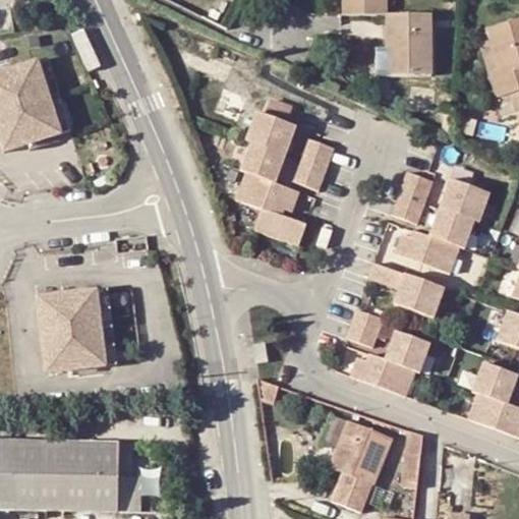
[(343,0),(344,10),(387,9),(386,0),(343,0)]
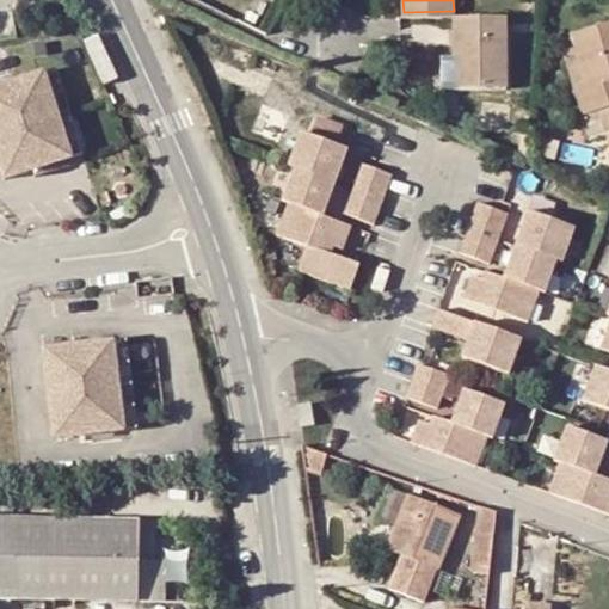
[(509,82),(508,10),(454,11),(455,49),(461,50),(461,84),(509,82)]
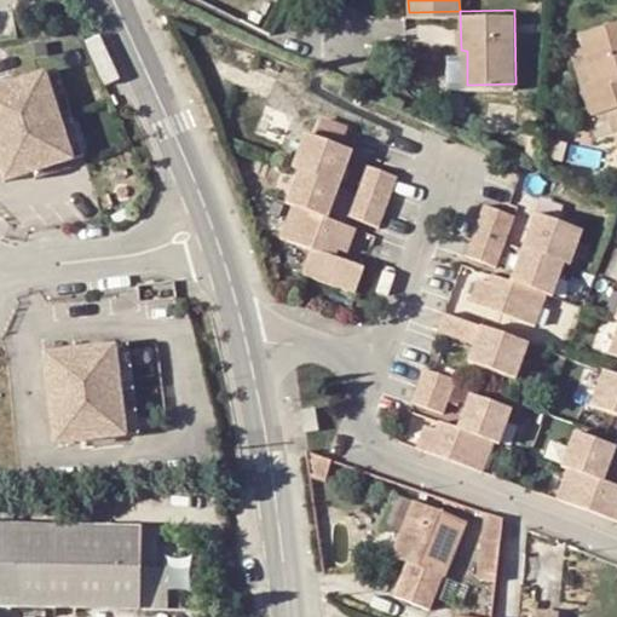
[(616,128),(616,23),(592,29),(594,41),(600,81),(587,84),(592,110),(611,107),(615,130),(616,128)]
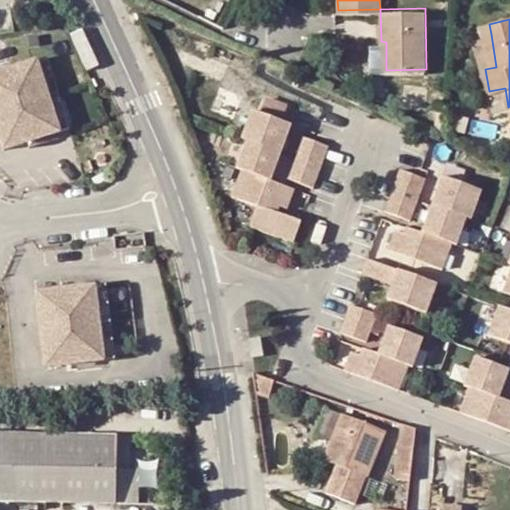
[(82,28),(71,34),(89,70),(100,64),(82,28)]
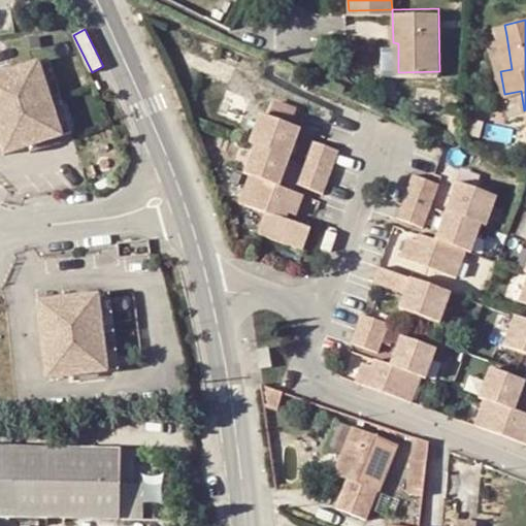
[(506,35),(494,37),(500,71),(512,69),(506,35)]
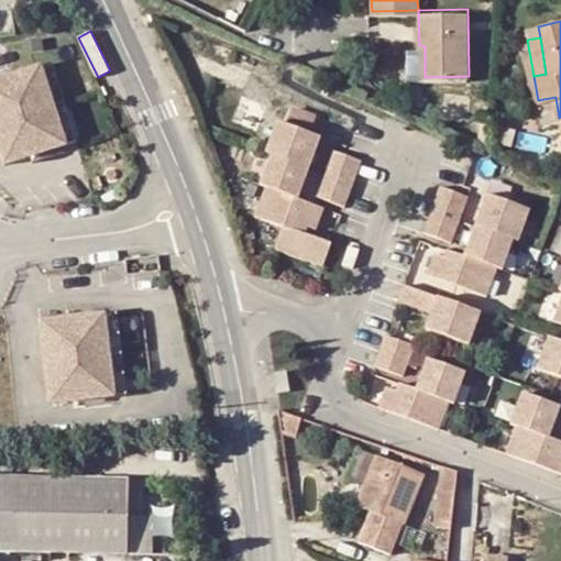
[(408,45),(409,78),(425,77),(425,46),(419,45),(408,45)]
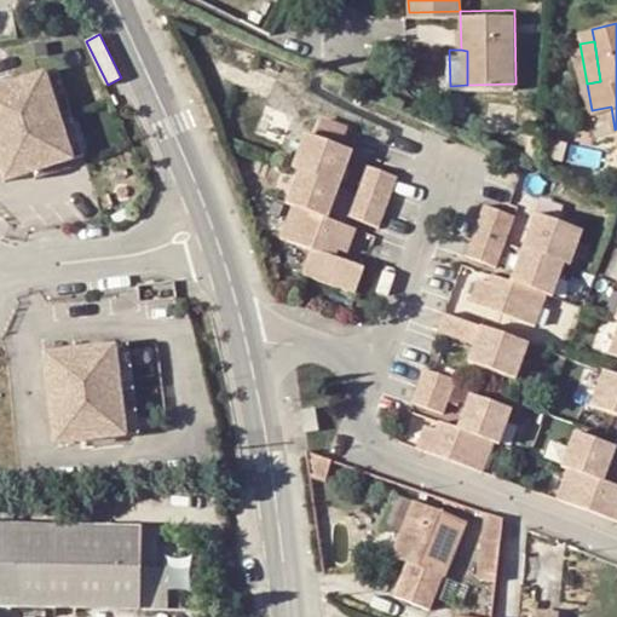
[(61,116),(78,159),(90,154),(73,111),(56,69),(44,74),(61,116)]
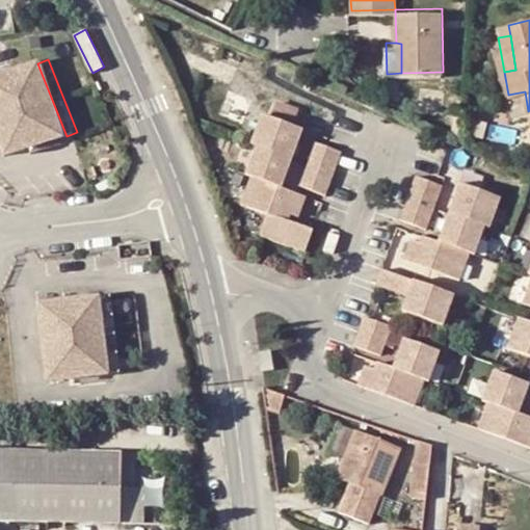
[(0,133),(10,158),(67,136),(52,100),(37,63),(0,78),(0,133)]
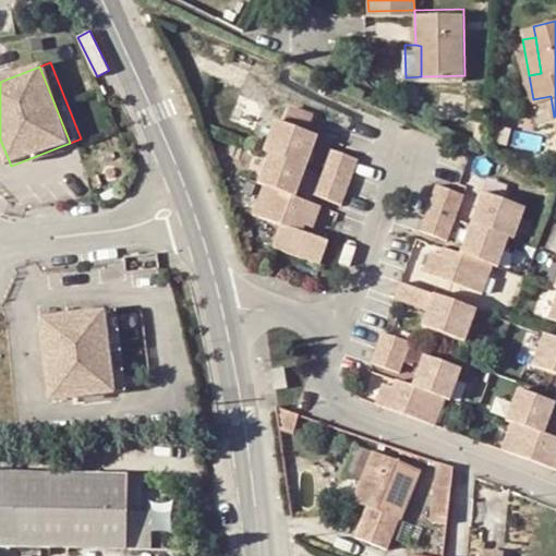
[(267,149),(272,152),(306,168),(318,140),(279,122),(267,149)]
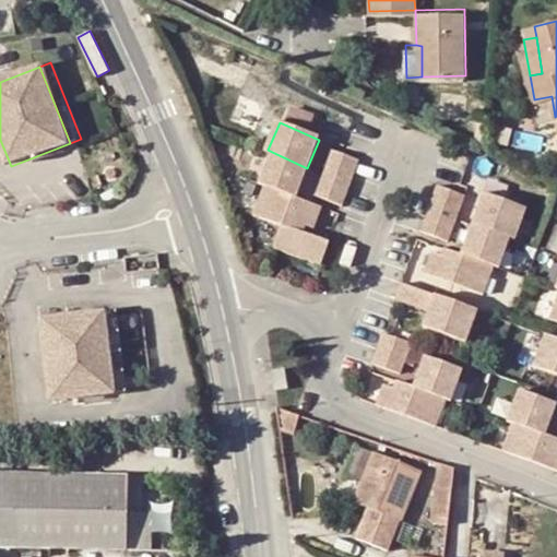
[(348,184),(359,162),(332,149),(322,172),(311,194),(339,206),(348,184)]
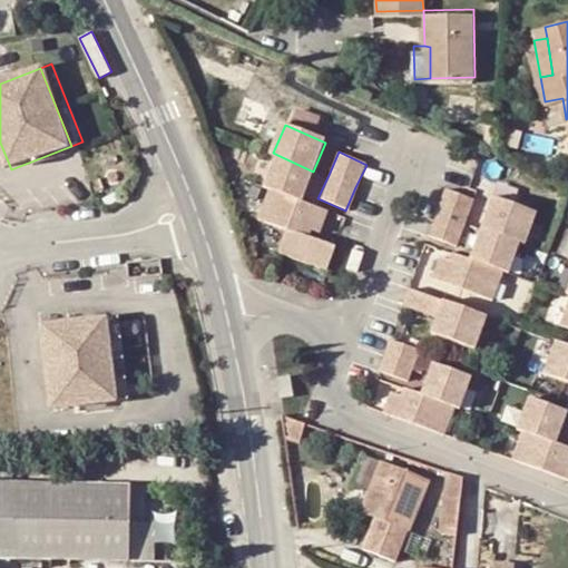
[(277,155),(263,186),(272,192),(300,202),(313,172),(277,155)]
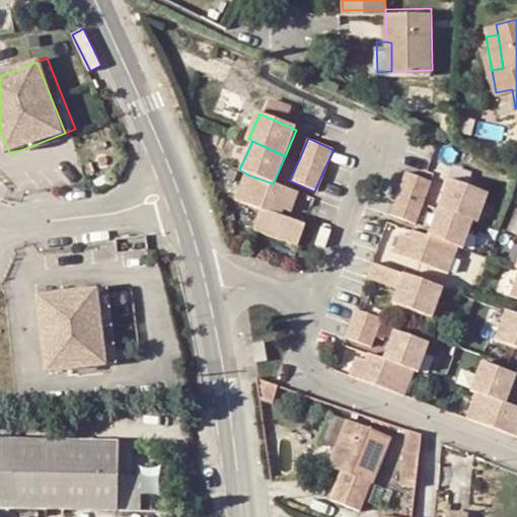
[(423,201),(432,180),(408,169),(398,191),(390,211),(415,221),(423,201)]
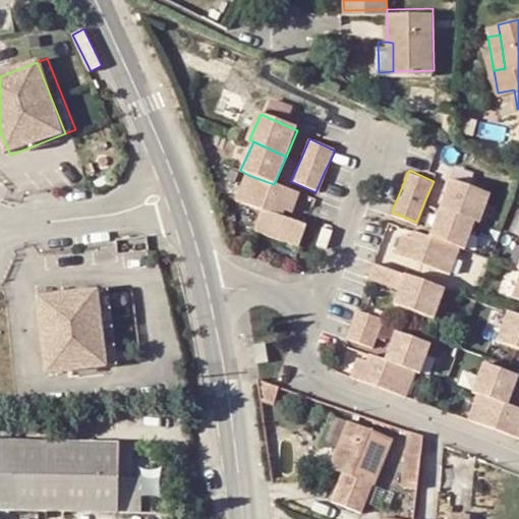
[(291,215),(300,196),(274,184),(248,175),(239,199),(262,212),(254,230),(297,248),(304,228),(283,219),(286,212),(291,215)]
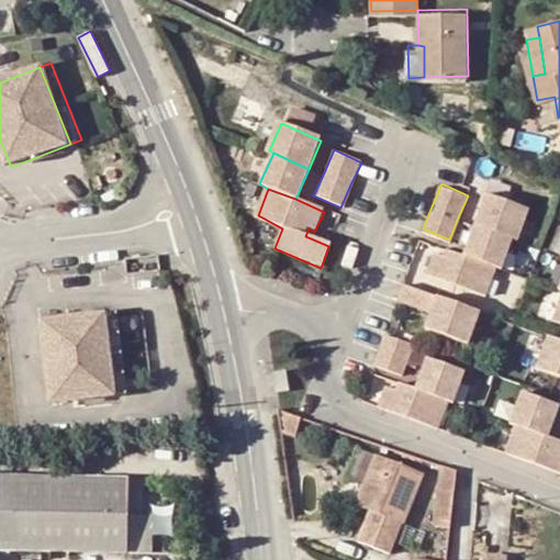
[(513,242),(515,243),(527,213),(489,197),(476,225),(476,226),(513,242)]
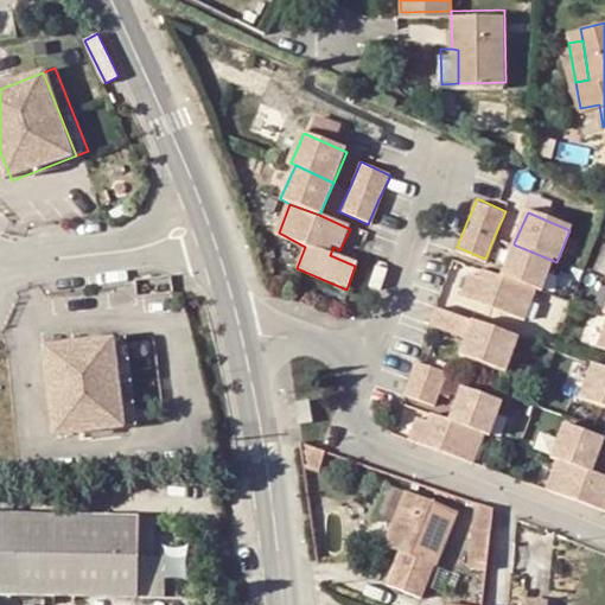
[(535,290),(541,292),(554,261),(514,244),(501,275),(535,290)]
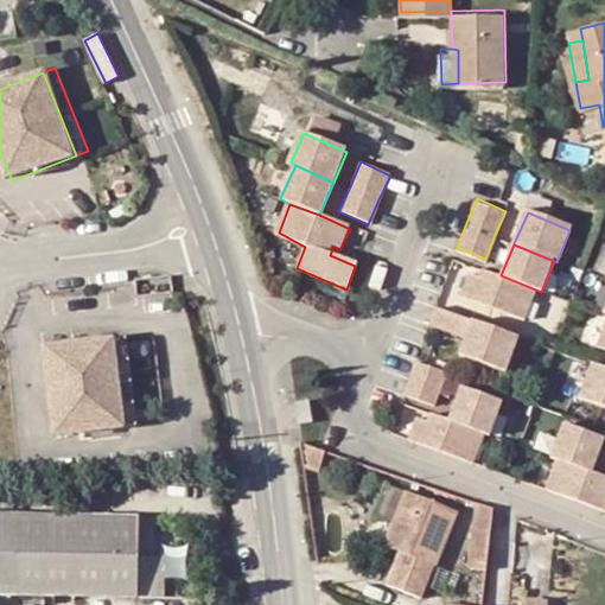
[(522,319),(535,290),(501,275),(483,267),(479,274),(471,271),(460,293),(522,319)]
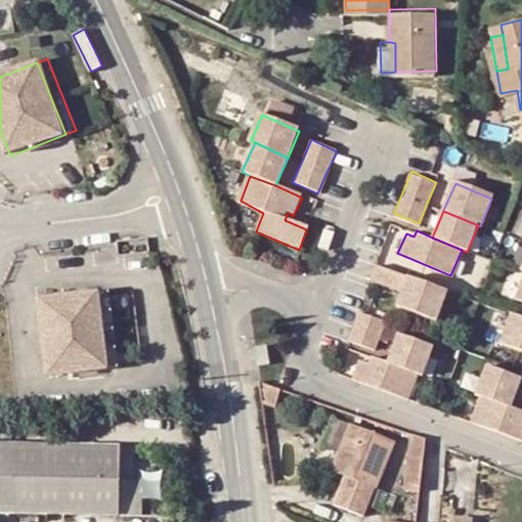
[(435,317),(446,292),(380,263),(374,274),(403,288),(397,300),(435,317)]
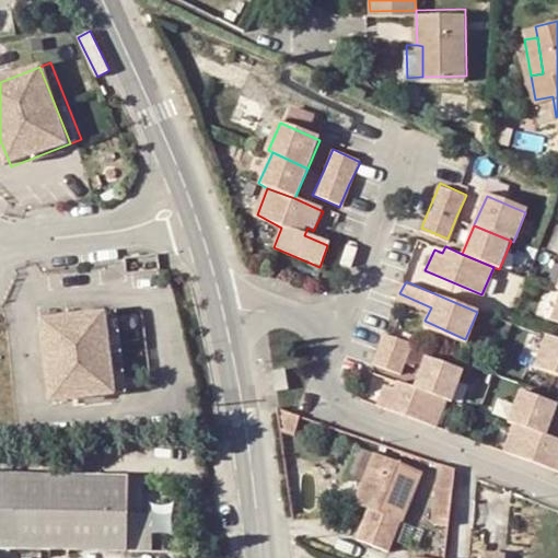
[(48,395),(113,390),(106,307),(42,313),(48,395)]
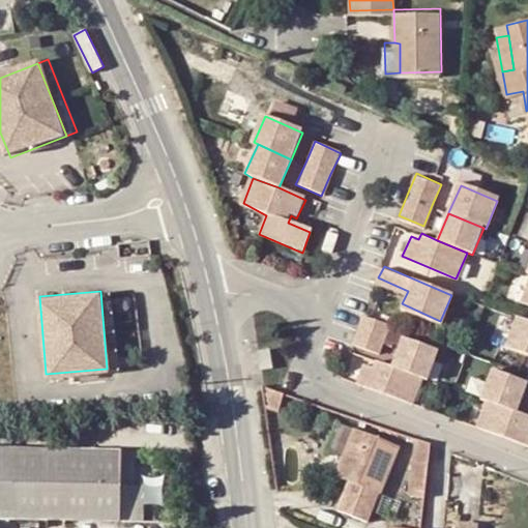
[(105,323),(107,369),(118,368),(115,323),(112,291),(100,291),(105,323)]
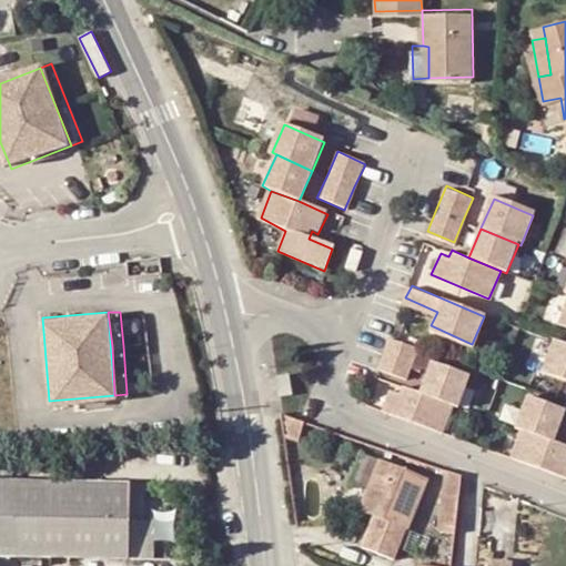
[(397,378),(411,351),(383,340),(372,367),(397,378)]
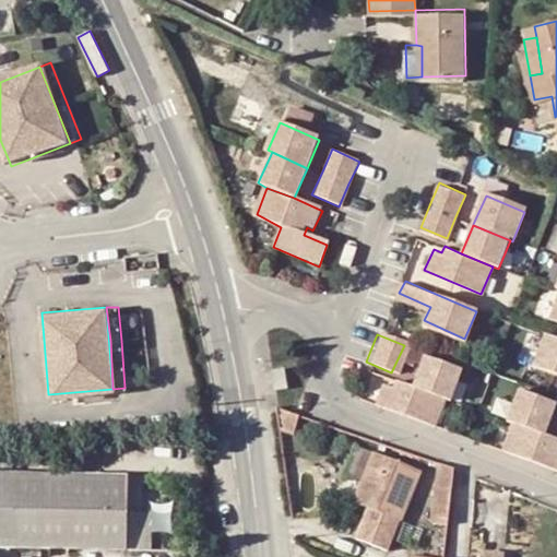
[(556,339),(545,334),(532,366),(556,375),(556,339)]
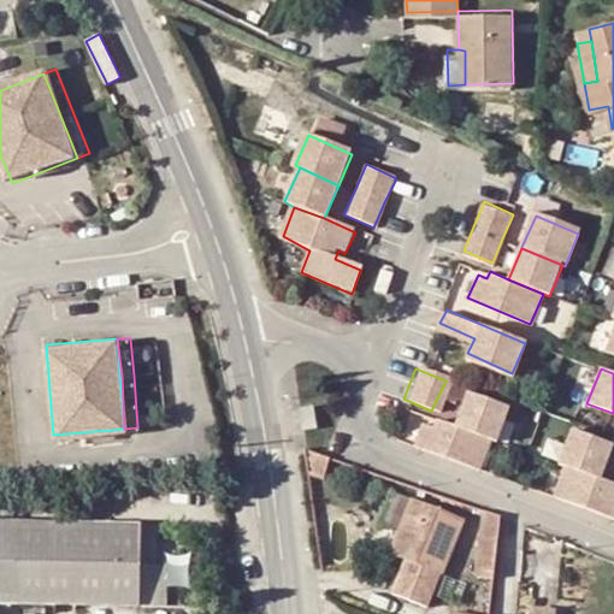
[(512,409),(468,391),(455,424),(437,415),(434,423),(423,419),(414,440),(478,465),(490,438),(497,442),(512,409)]
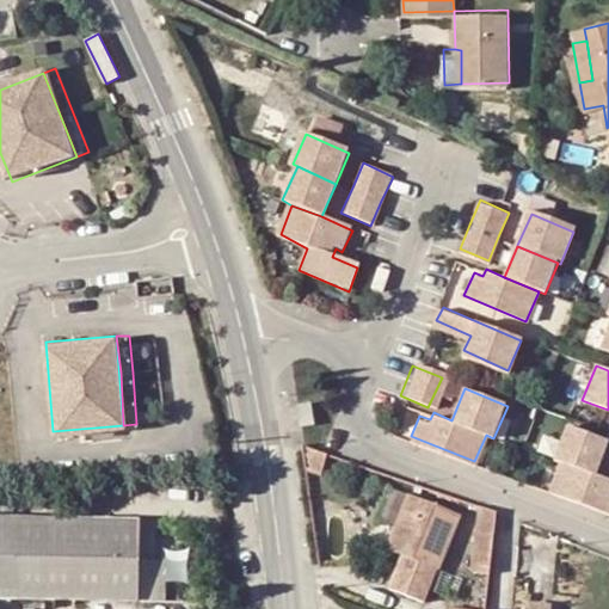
[(295,404),(299,424),(312,422),(308,401),(295,404)]
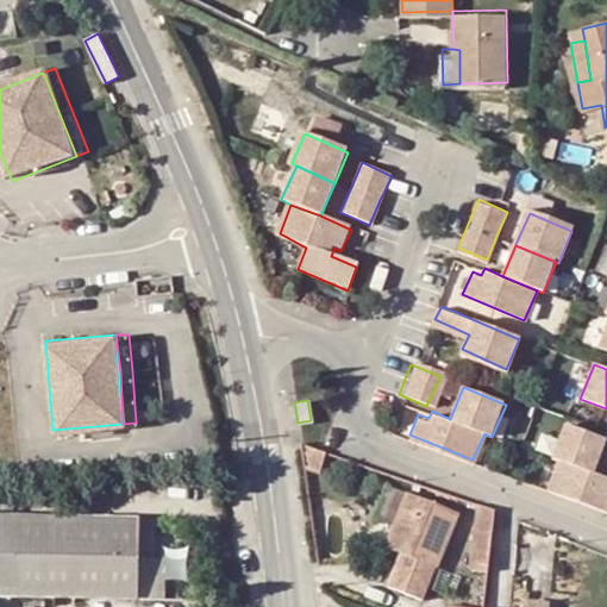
[(556,450),(559,452),(548,483),(606,505),(606,469),(600,467),(606,445),(606,437),(567,421),(556,450)]
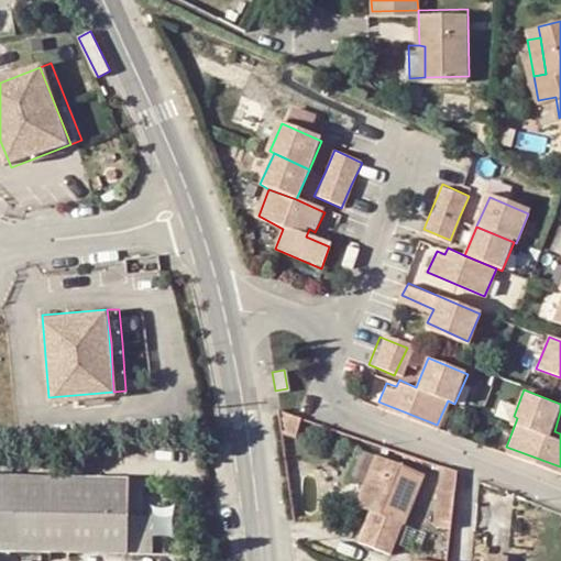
[(424,473),(377,458),(360,507),(373,512),(362,542),(394,553),(424,473)]
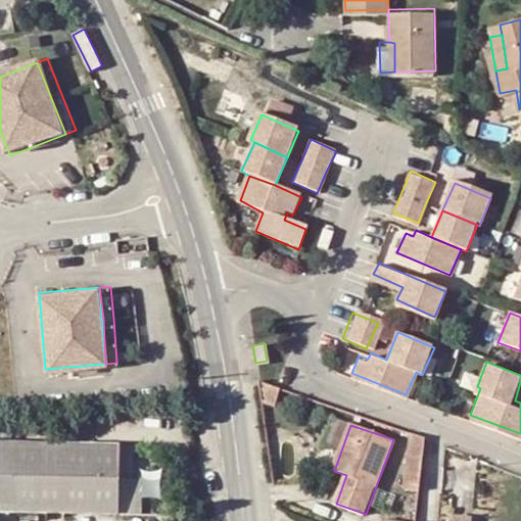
[(407,459),(419,460),(419,455),(420,441),(421,436),(409,431),(409,436),(407,459)]
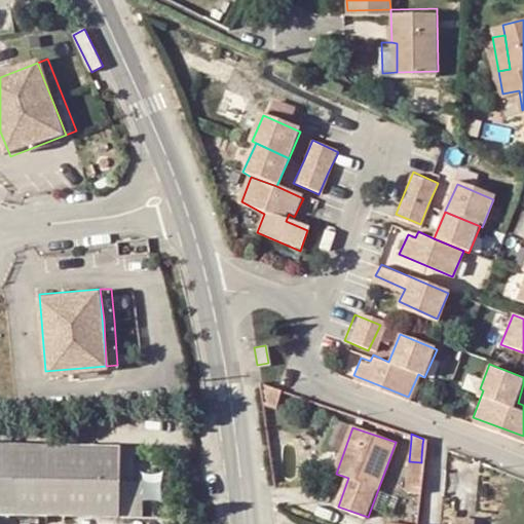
[(0,512),(115,514),(118,447),(0,444),(0,512)]
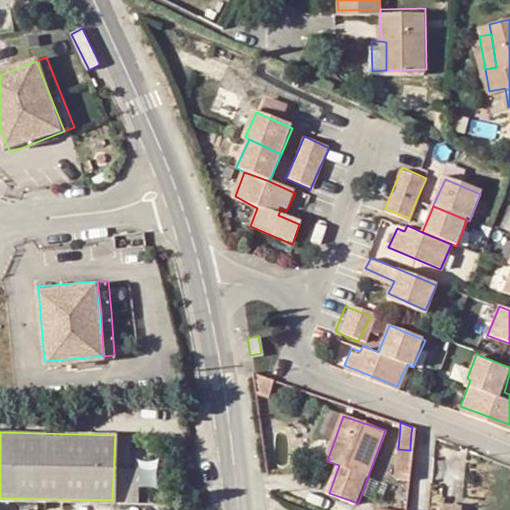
[(396,480),(406,481),(410,450),(398,449),(396,480)]
